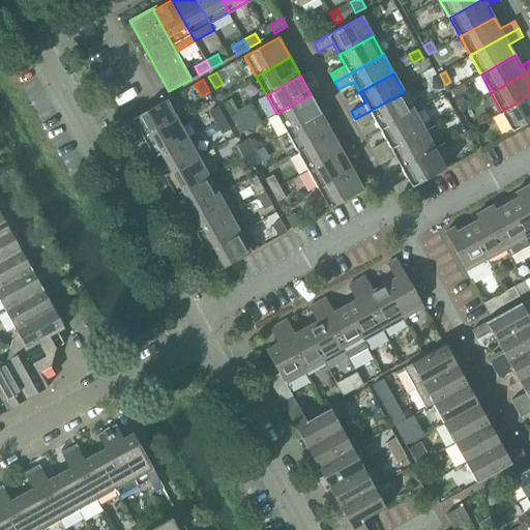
[(452,90),(455,96),(468,89),(465,83),(452,90)]
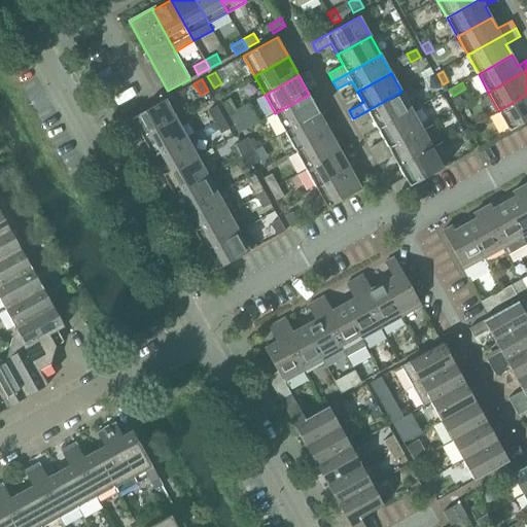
[(373,118),(379,129),(412,110),(401,92),(353,118),(358,127),(373,118)]
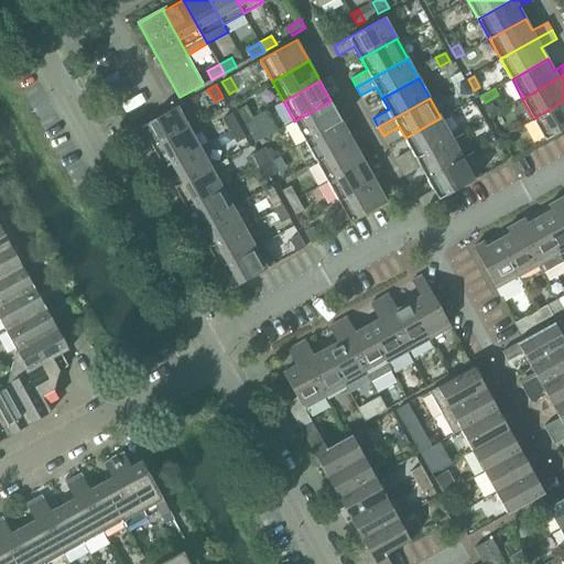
[(495,108),(490,99),(483,104),(487,112),(495,108)]
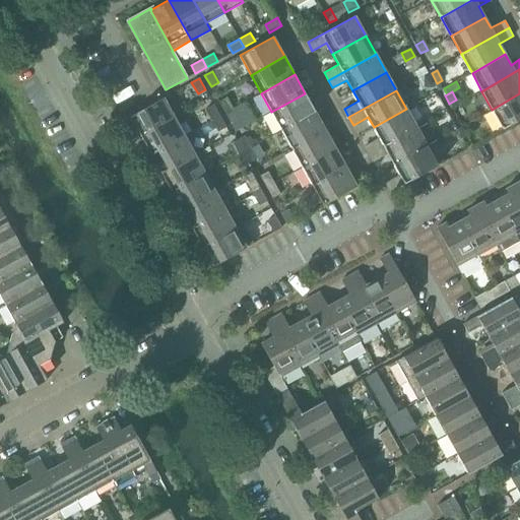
[(171,93),(130,117),(141,136),(175,117),(182,114),(171,93)]
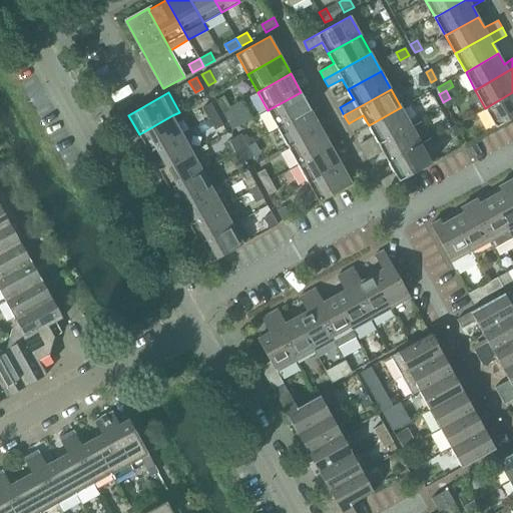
[(268,110),(278,128),(311,110),(301,92),(268,110)]
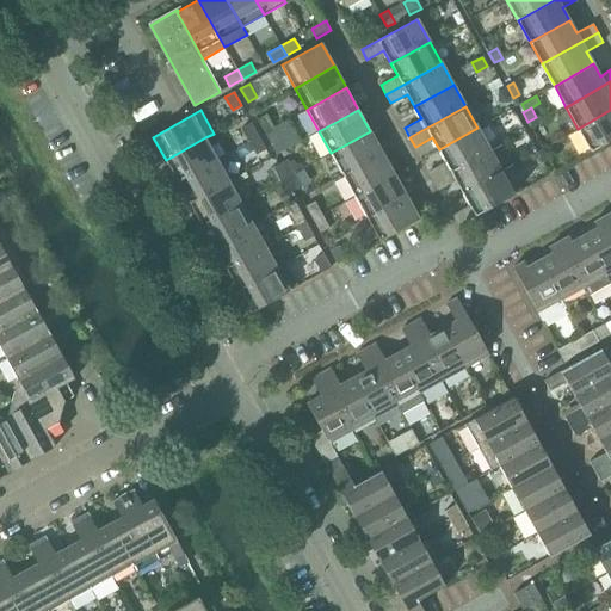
[(610,110),(578,129),(591,152),(610,140),(610,110)]
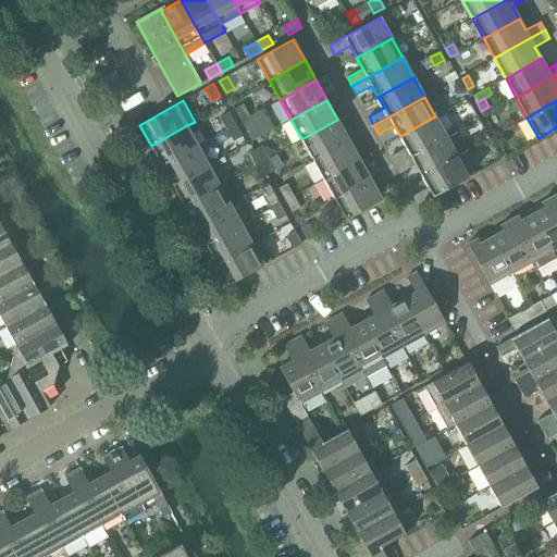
[(235,109),(242,121),(250,116),(244,104),(235,109)]
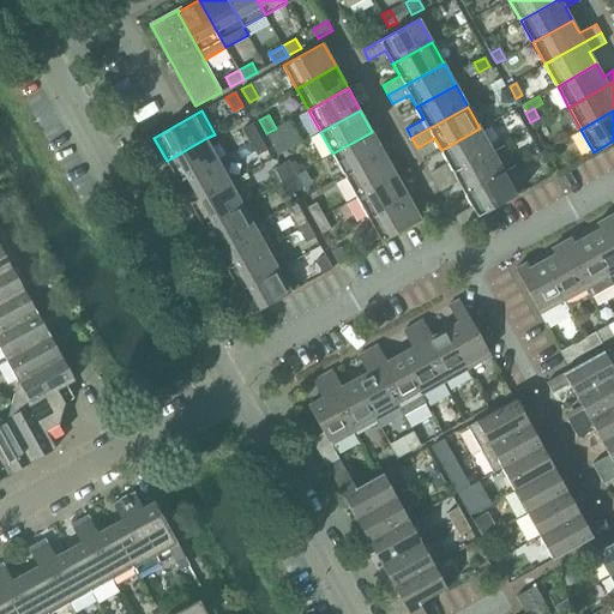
[(244,128),(251,142),(260,137),(253,124),(244,128)]
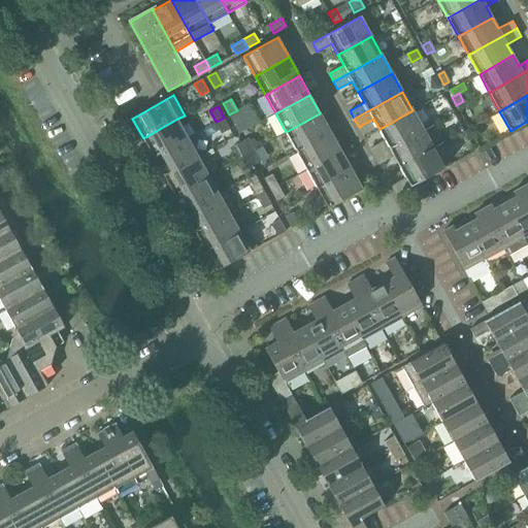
[(237,110),(229,114),(239,133),(254,126),(243,107),(237,110)]
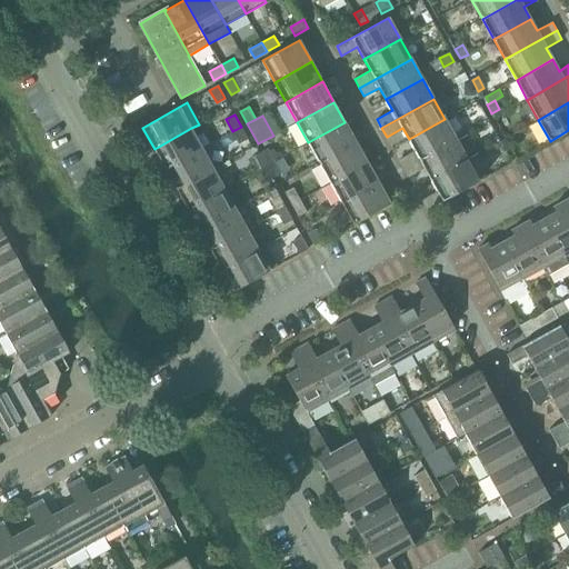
[(399,160),(405,168),(456,139),(445,119),(409,139),(415,151),(399,160)]
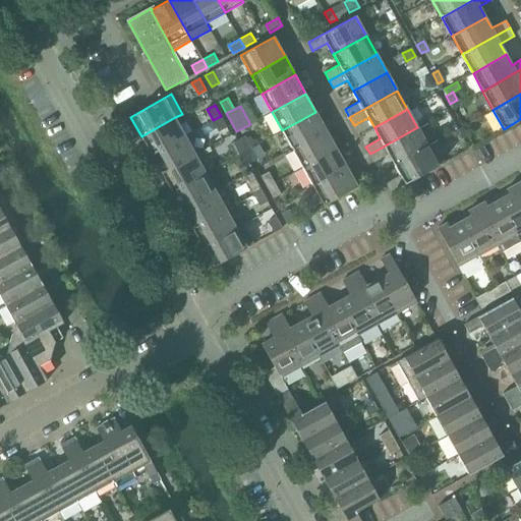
[(282,130),(292,149),(326,130),(315,112),(282,130)]
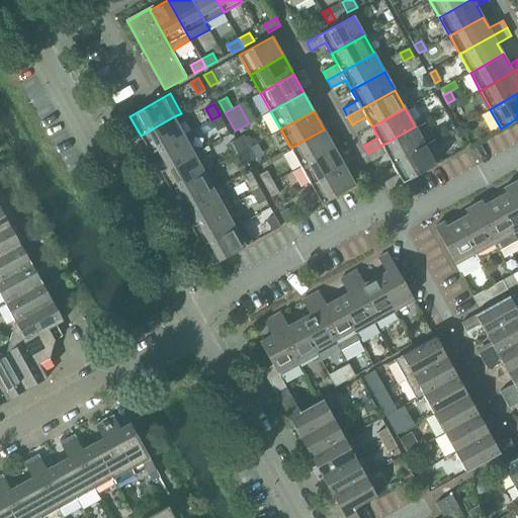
[(220,115),(211,119),(218,131),(226,126),(220,115)]
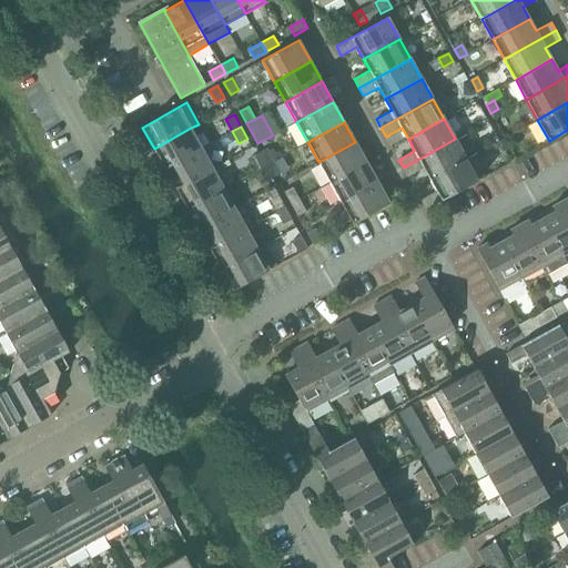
[(154,149),(165,169),(202,149),(191,128),(154,149)]
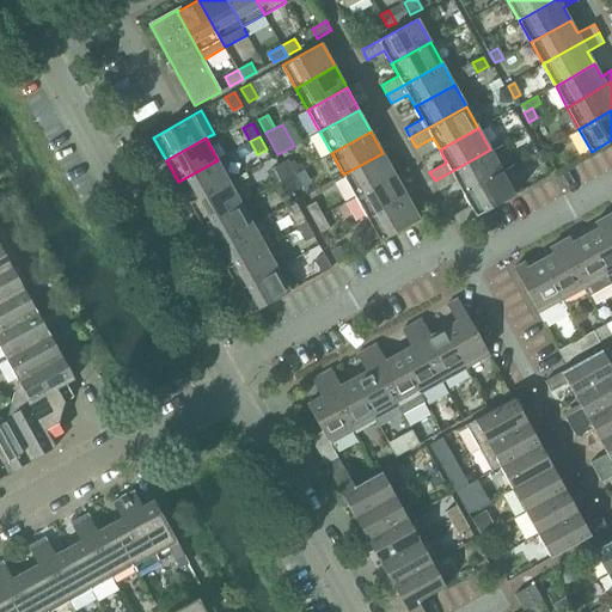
[(490,150),(435,181),(440,190),(457,181),(464,194),(503,172),(513,166),(501,144),(490,150)]
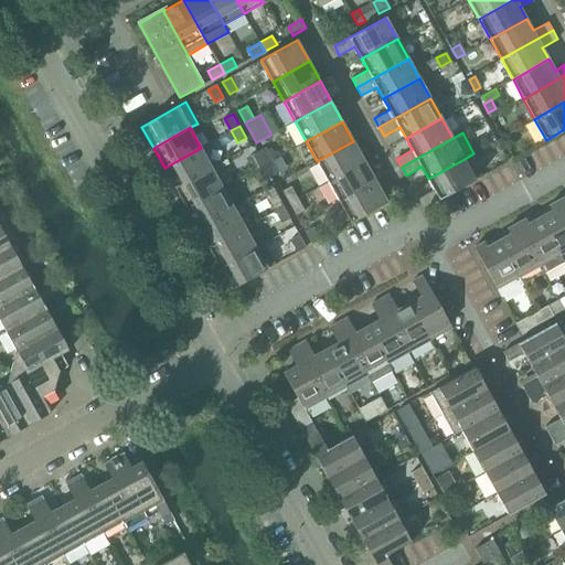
[(317,161),(329,181),(364,161),(353,141),(317,161)]
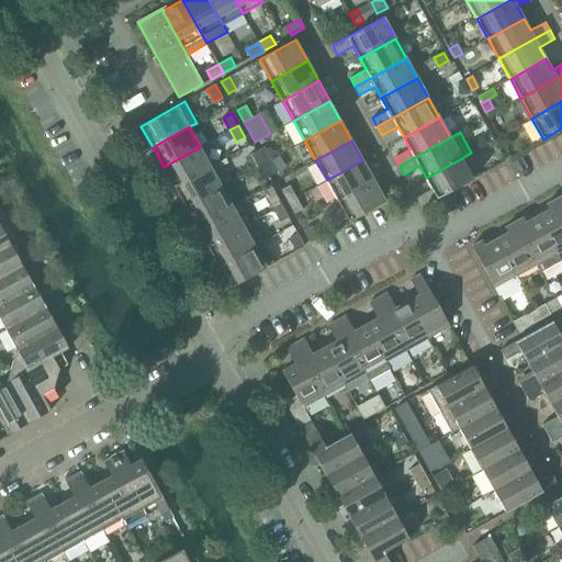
[(164,167),(175,187),(211,167),(200,147),(164,167)]
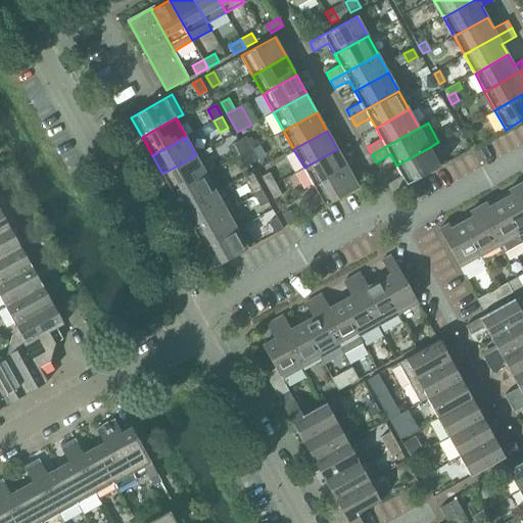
[(246,137),(239,141),(245,152),(252,148),(246,137)]
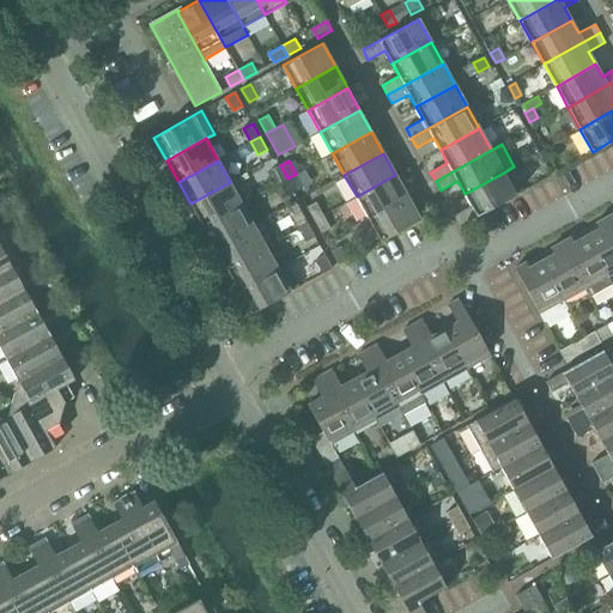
[(271,170),(278,183),(287,178),(280,165),(271,170)]
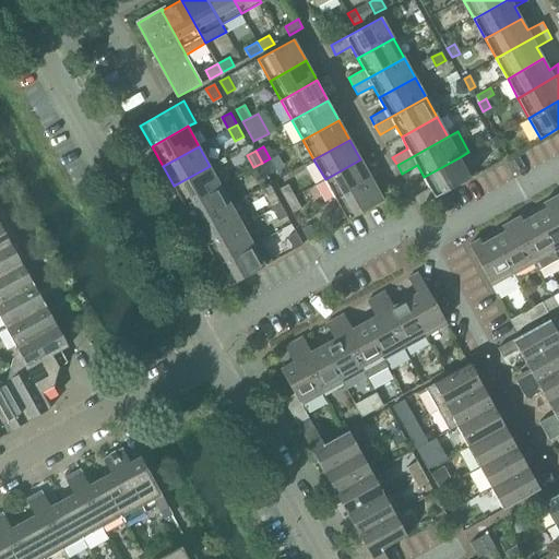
[(460,157),(424,177),(430,188),(415,197),(419,205),(471,178),(460,157)]
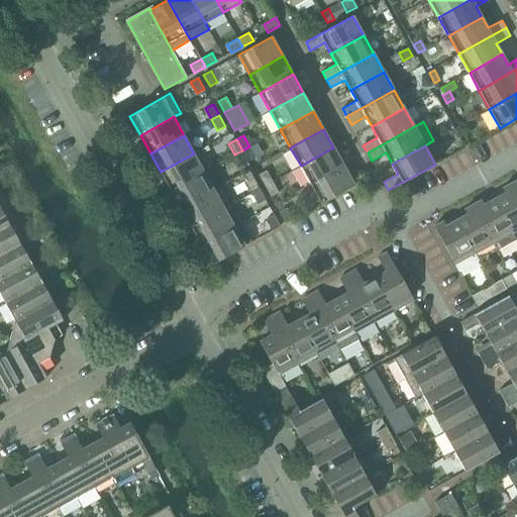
[(249,146),(242,150),(248,162),(255,158),(249,146)]
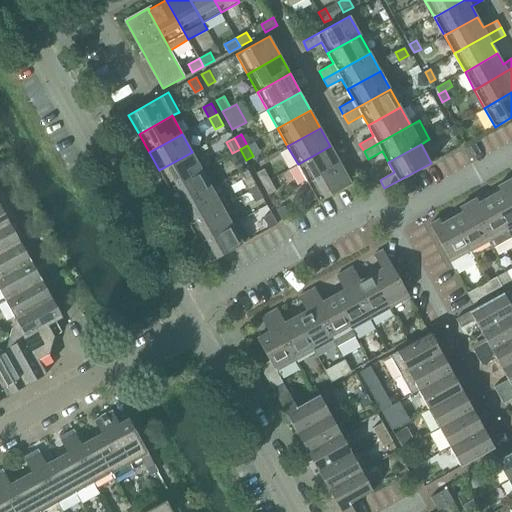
[(298,164),(308,182),(340,164),(330,146),(298,164)]
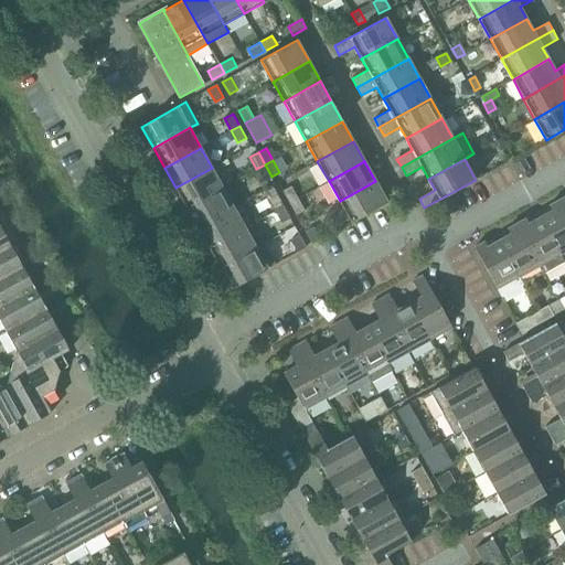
[(265,164),(256,169),(263,181),(272,177),(265,164)]
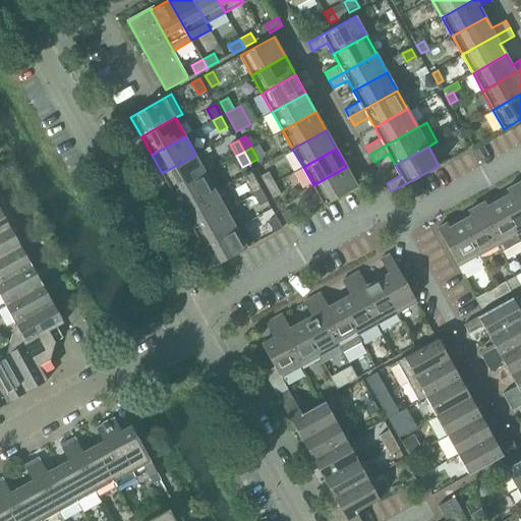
[(162,173),(172,191),(206,173),(195,155),(162,173)]
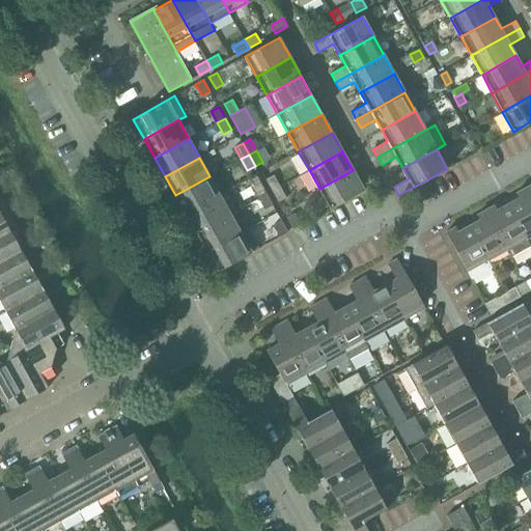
[(353,170),(319,189),(330,208),(364,190),(353,170)]
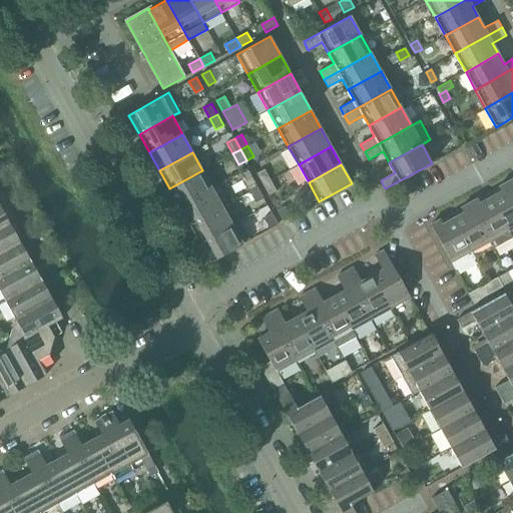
[(257,173),(263,184),(271,179),(265,168),(257,173)]
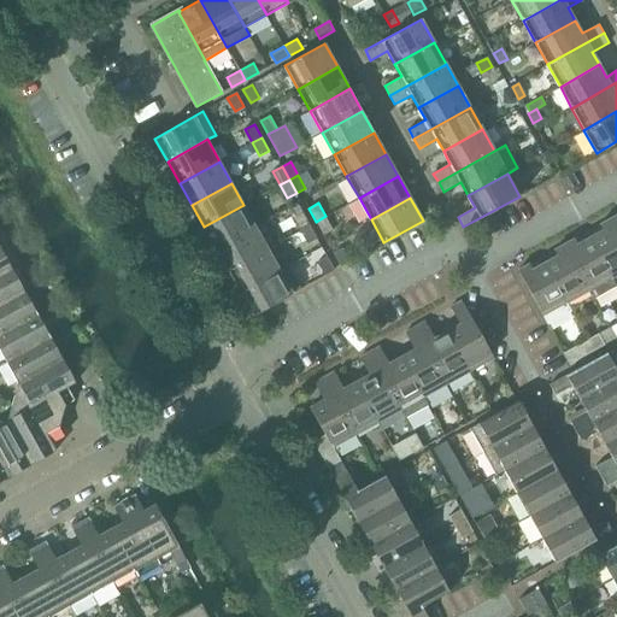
[(204,227),(216,248),(256,227),(244,205),(204,227)]
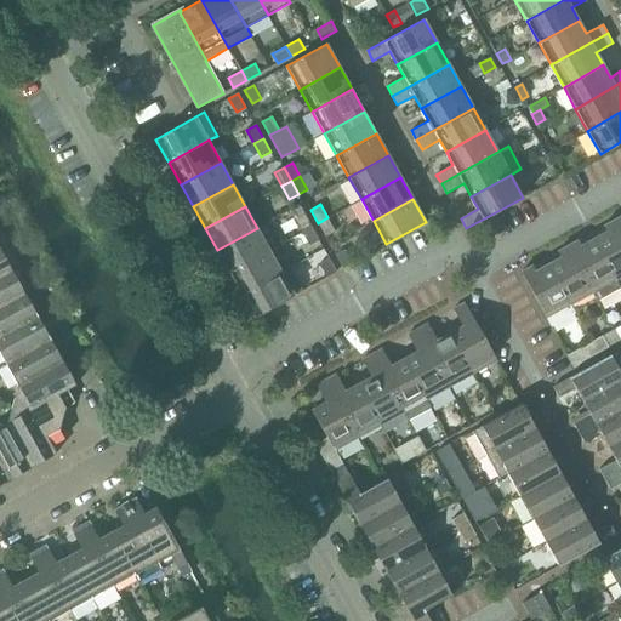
[(295,218),(302,232),(312,227),(305,214),(295,218)]
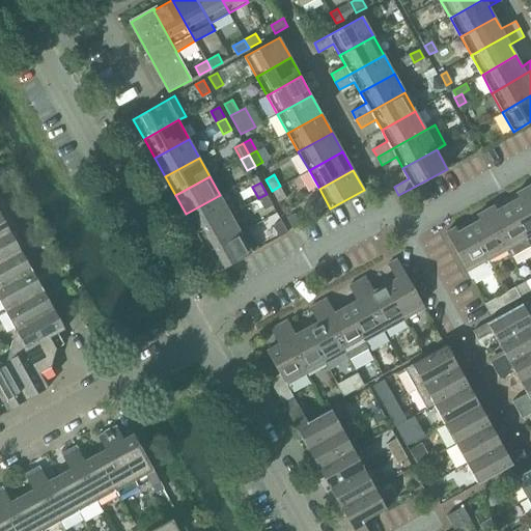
[(280,186),(272,191),(279,202),(286,197),(280,186)]
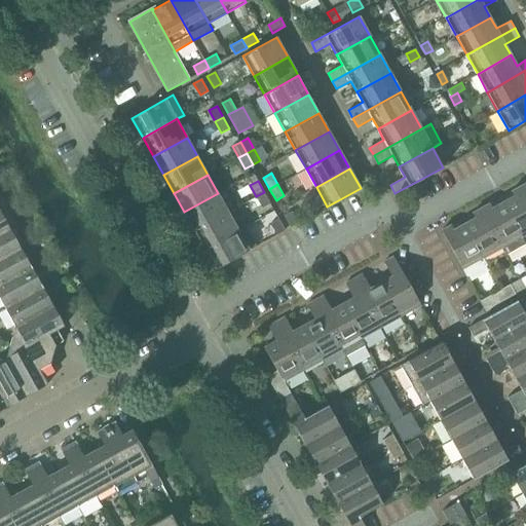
[(514,196),(503,202),(522,236),(525,233),(525,197),(520,187),(512,191),(514,196)]
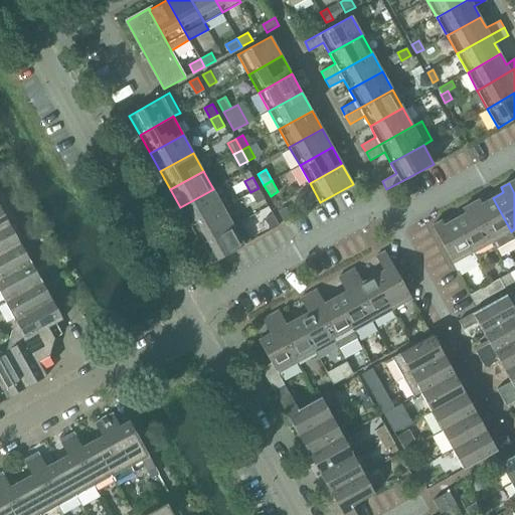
[(180,207),(190,226),(223,207),(230,203),(220,185),(213,189),(180,207)]
